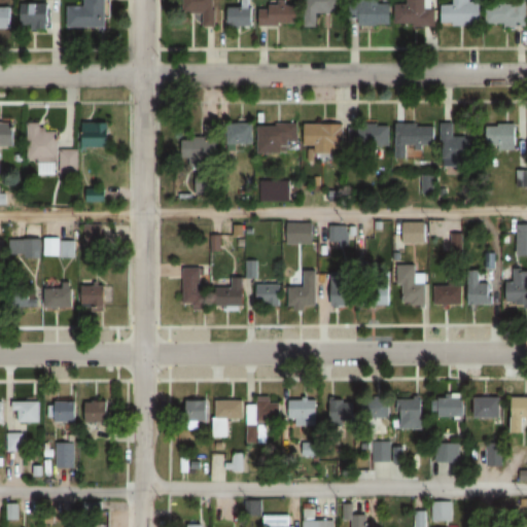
[(23,29),(54,30),(54,1),(23,0),(23,29)]
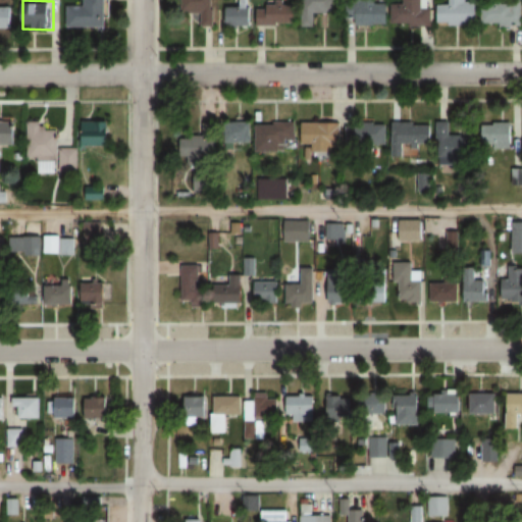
[(86,0),(87,6),(68,6),(68,28),(107,28),(106,0),(86,0)]
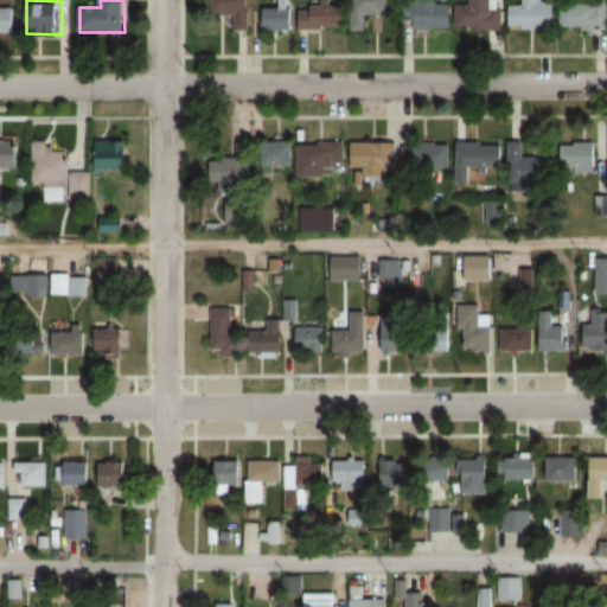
[(248,18),(248,0),(212,0),(212,18),(248,18)]
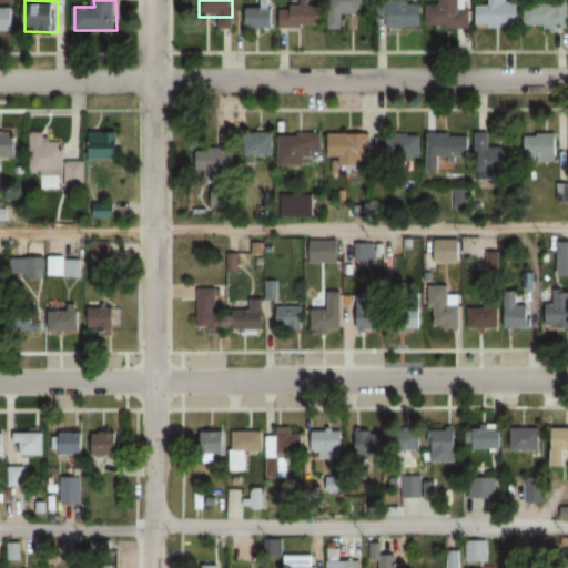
[(273,0),(259,0),(259,10),(246,10),(246,31),(274,31),(273,0)]
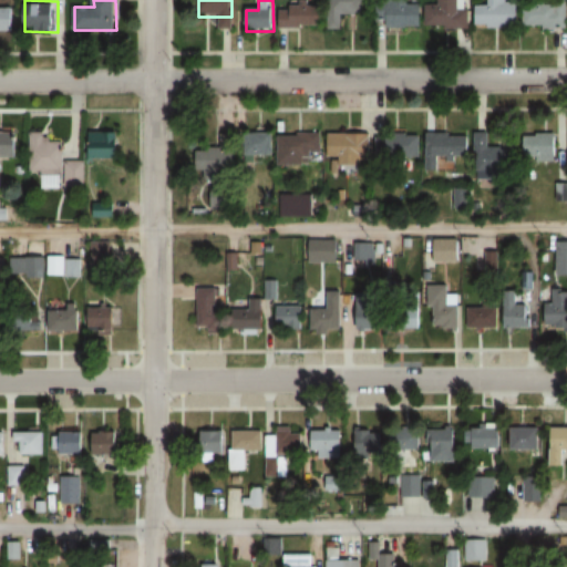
[(363,14),(362,0),(333,0),(334,30),(342,30),(342,14),(363,14)]
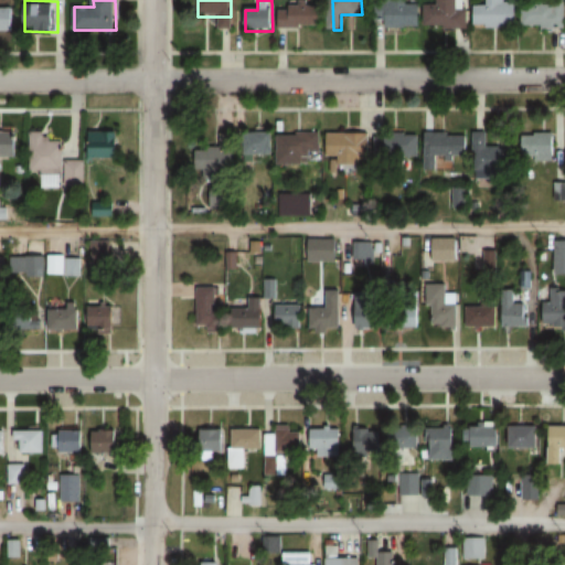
[(466,28),(465,0),(433,0),(433,4),(425,4),(425,28),(466,28)]
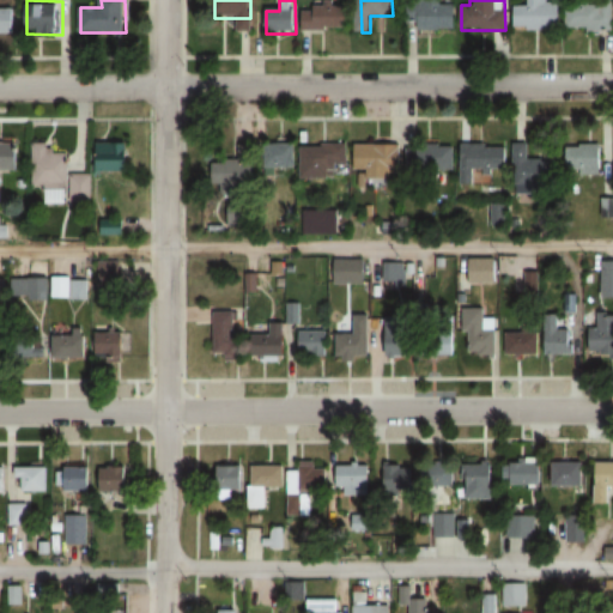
[(558,2),(544,2),(544,0),(522,0),(522,6),(514,6),(514,30),(559,29),(558,2)]
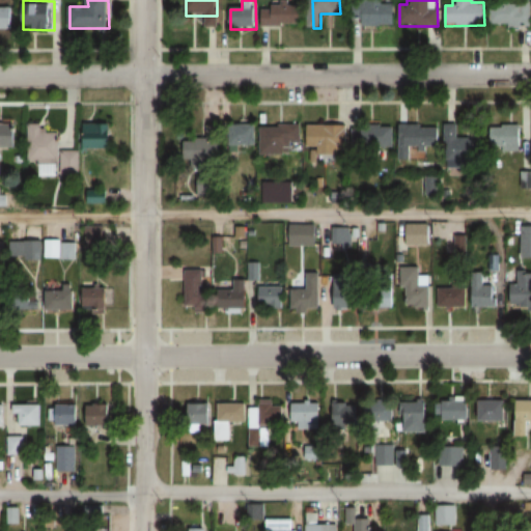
[(393,3),(361,3),(361,26),(393,26),(393,3)]
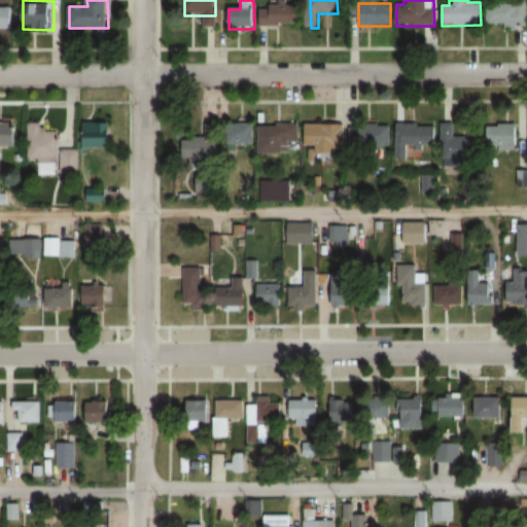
[(487,3),(487,25),(526,26),(526,3),(487,3)]
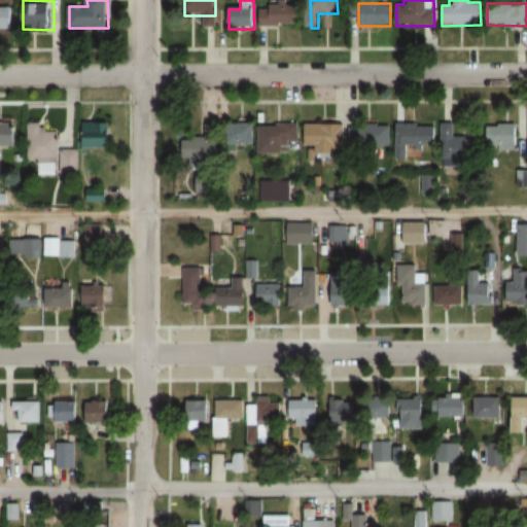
[(0,30),(11,30),(11,5),(0,5),(0,30)]
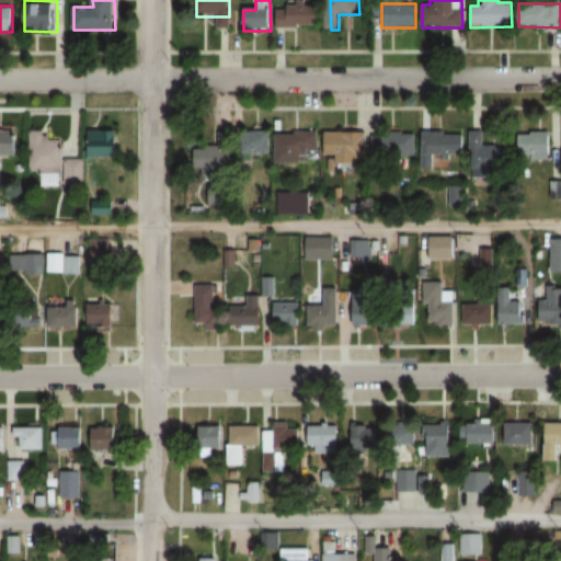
[(276,6),(276,27),(319,27),(319,6),(276,6)]
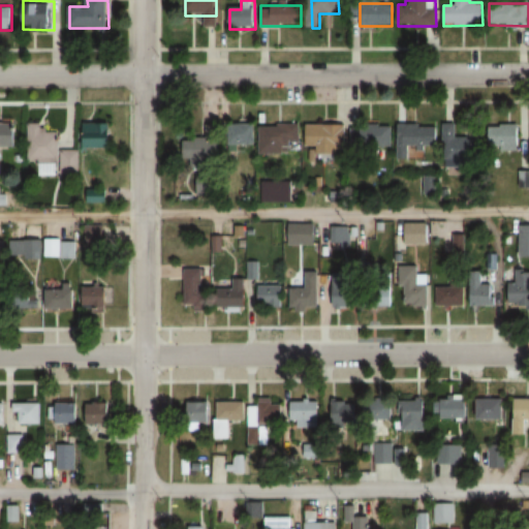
[(111,122),(84,122),(84,148),(112,148),(111,122)]
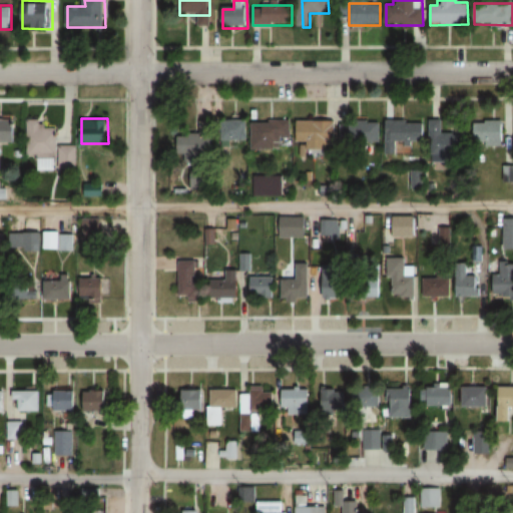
[(0,144),(15,144),(16,120),(0,119),(0,144)]
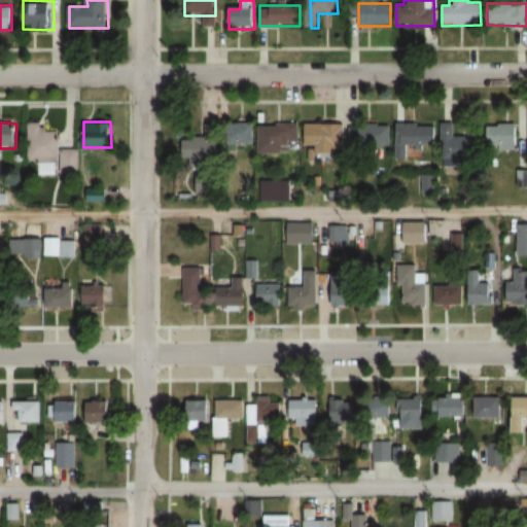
[(59,162),(60,131),(47,131),(47,124),(29,123),(28,161),(59,162)]
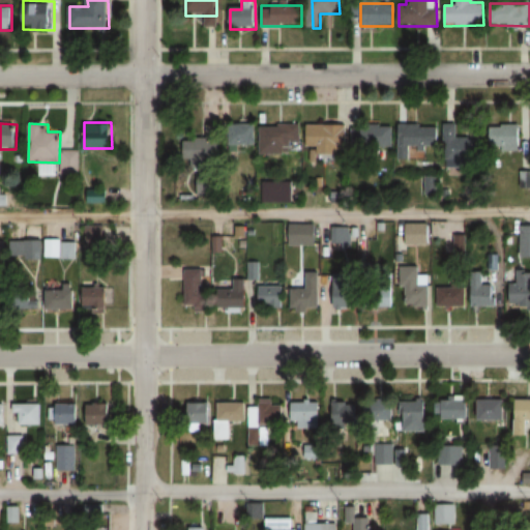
[(444,167),(477,167),(477,138),(457,138),(457,123),(444,124),(444,167)]
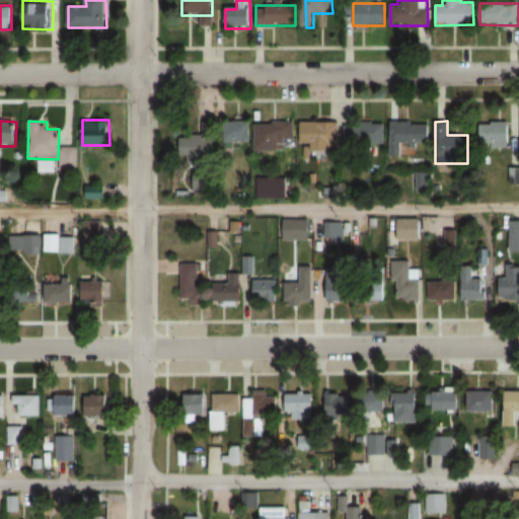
[(509,148),(509,121),(484,121),(483,147),(509,148)]
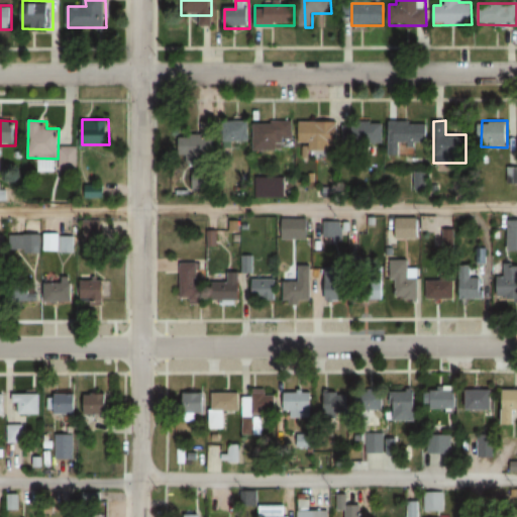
[(225,121),(225,141),(249,141),(249,121),(225,121)]
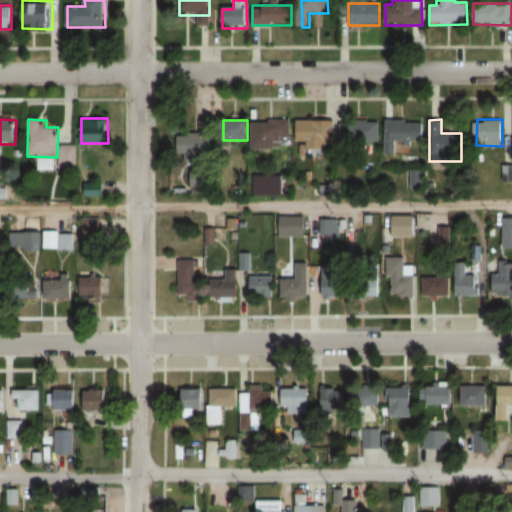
[(290,120),(251,120),(251,149),(290,149),(290,120)]
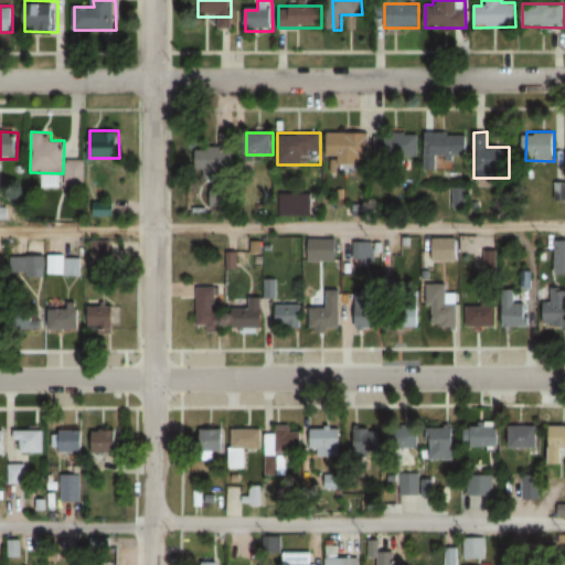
[(369,132),(327,132),(327,156),(337,156),(337,162),(369,162),(369,132)]
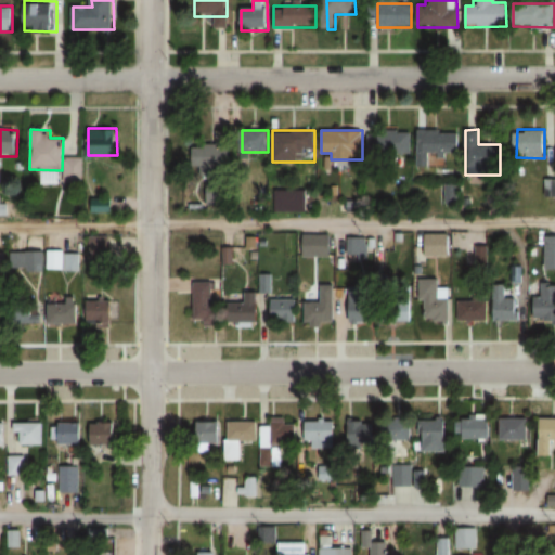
[(430,166),(430,155),(459,155),(457,130),(416,131),(416,167),(430,166)]
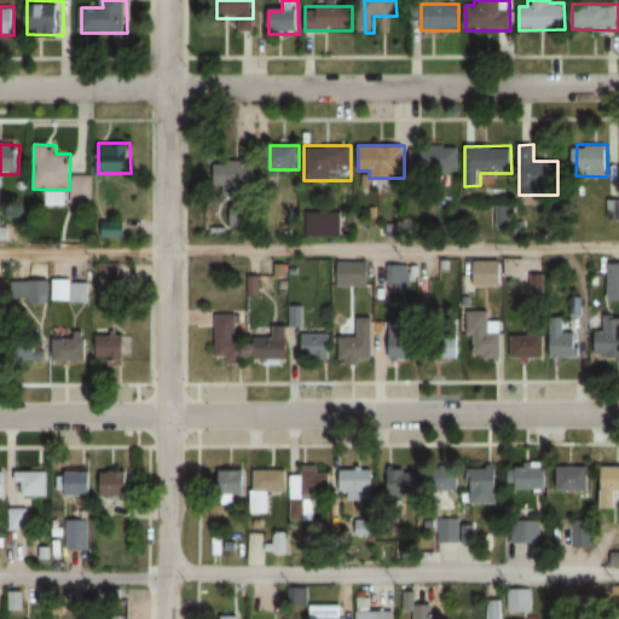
[(457,148),(410,146),(410,178),(457,179),(457,148)]
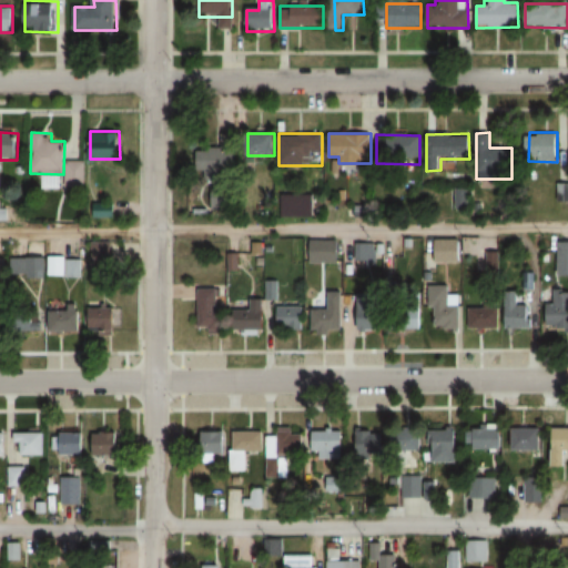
[(234,173),(234,148),(198,148),(198,173),(234,173)]
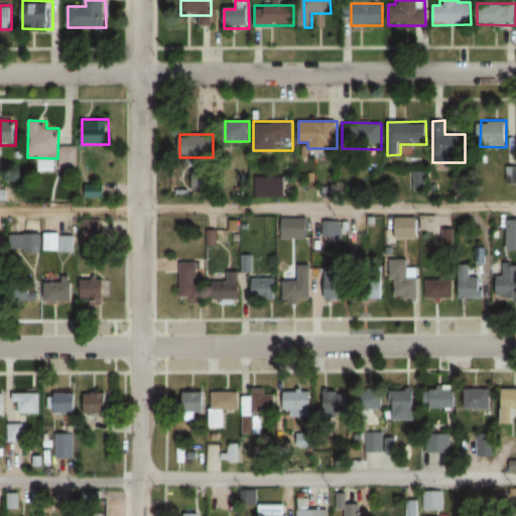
[(60,146),(60,169),(78,169),(78,146),(60,146)]
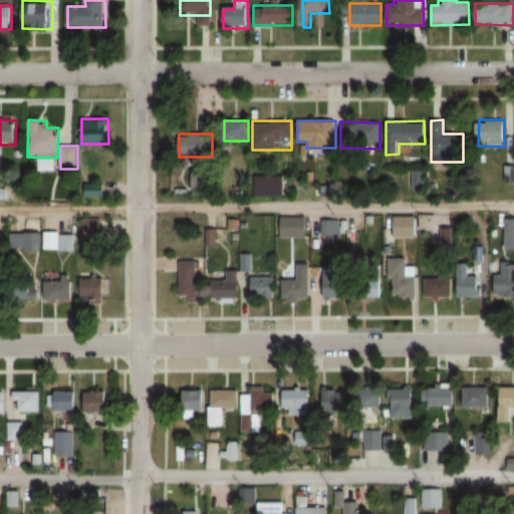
[(281,178),(267,178),(267,195),(281,195),(281,178)]
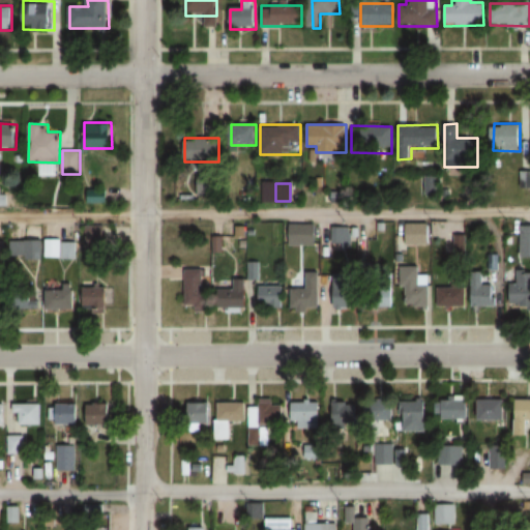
[(107,200),(105,192),(96,194),(98,202),(107,200)]
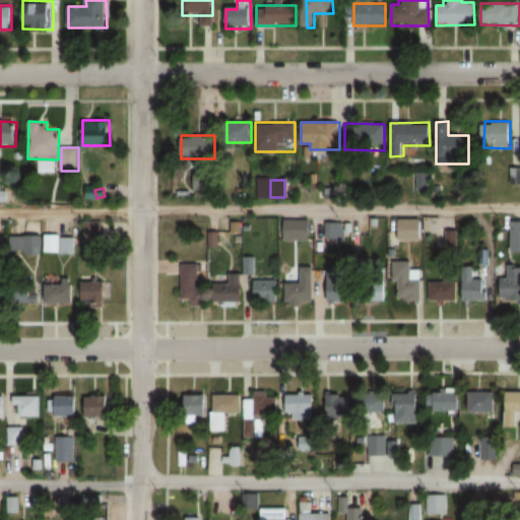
[(519,253),(519,218),(511,219),(511,253),(519,253)]
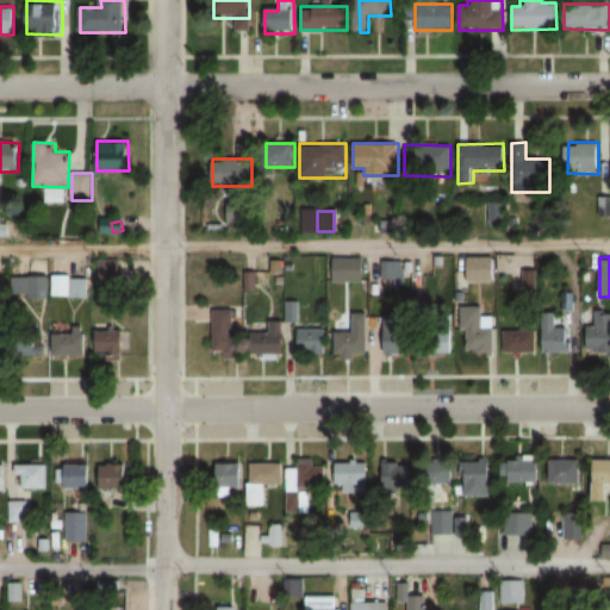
[(495,257),(464,257),(464,281),(495,281),(495,257)]
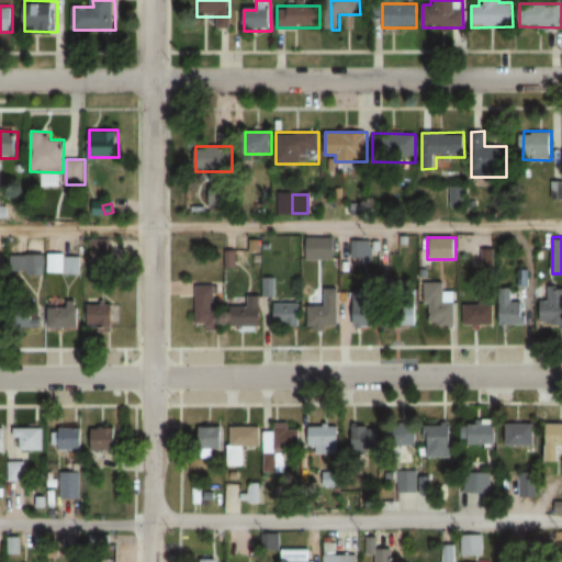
[(353,243),(353,261),(370,261),(370,243),(353,243)]
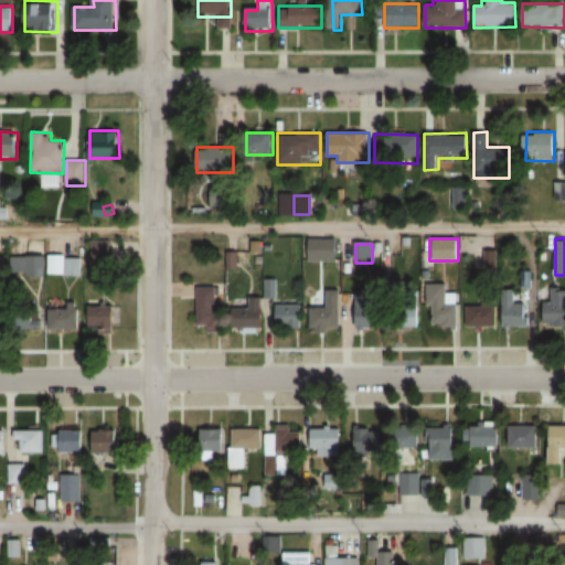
[(481,268),(496,268),(496,251),(481,251),(481,268)]
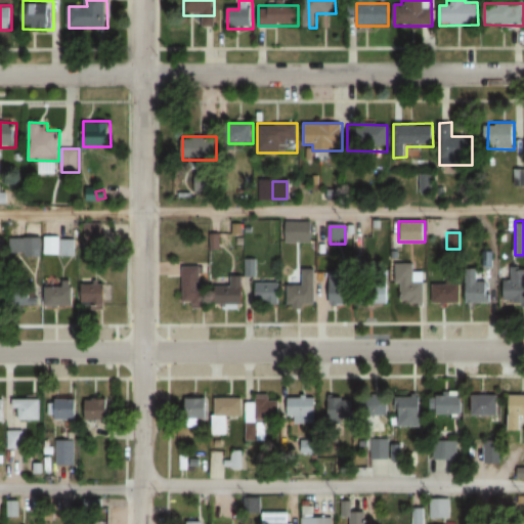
[(397,266),(397,305),(424,305),(424,271),(416,271),(416,266),(397,266)]
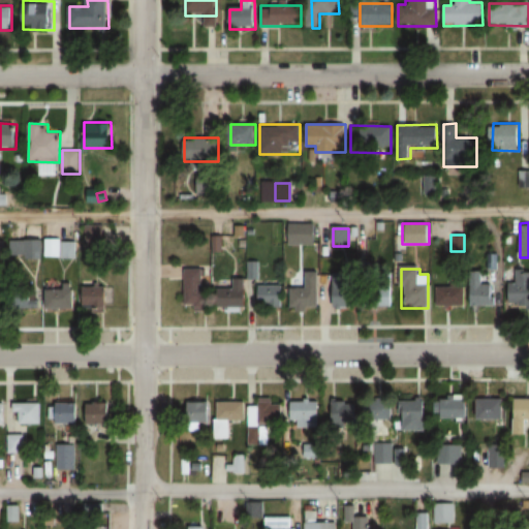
[(186,270),(187,311),(207,310),(207,270),(186,270)]
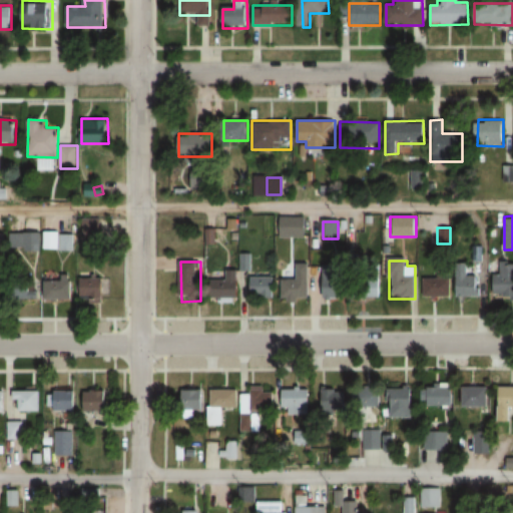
[(512,297),(512,263),(493,264),(494,298),(512,297)]
